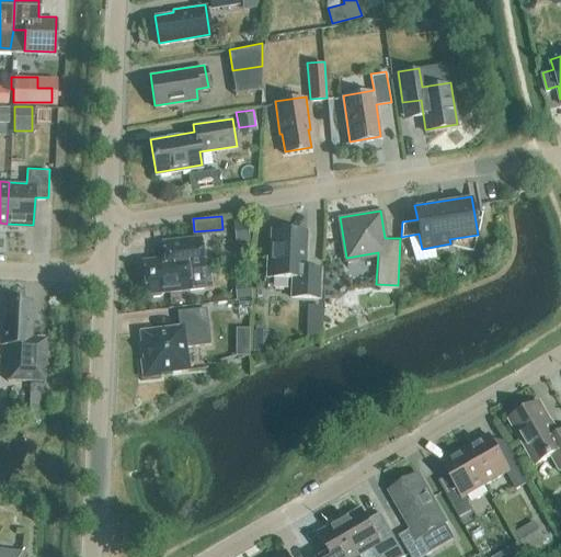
[(235,236),(248,235),(245,218),(232,219),(235,236)]
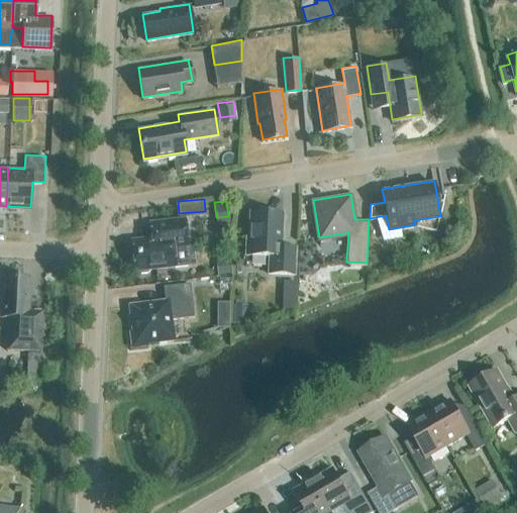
[(295,245),(281,244),(282,211),(250,210),(249,235),(246,235),(246,252),(269,253),(268,271),(294,272),(295,245)]
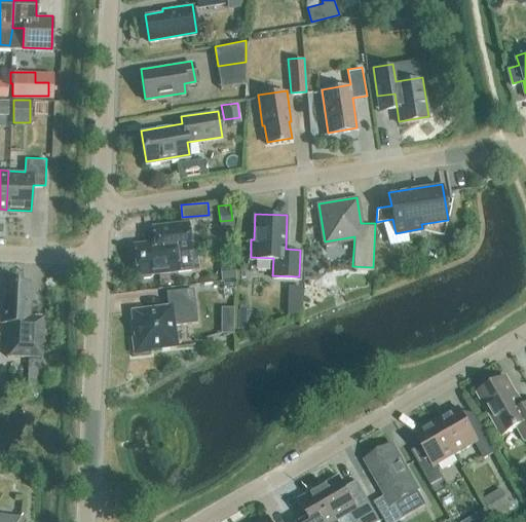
[(188,221),(153,224),(156,243),(135,244),(138,257),(134,260),(134,267),(136,269),(136,272),(140,271),(143,275),(150,274),(149,269),(195,266),(188,221)]
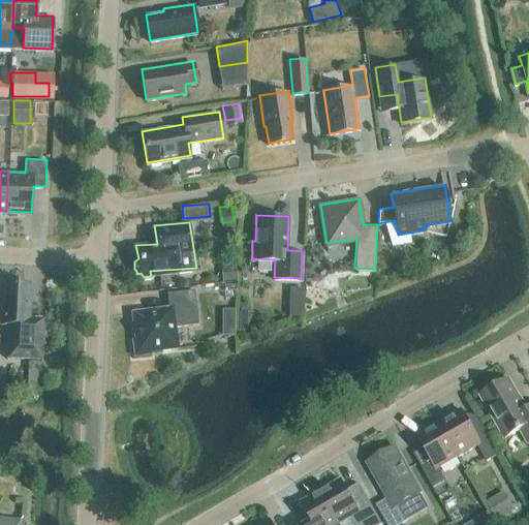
[(334,242),(335,267),(353,266),(352,251),(353,251),(353,241),(334,242)]
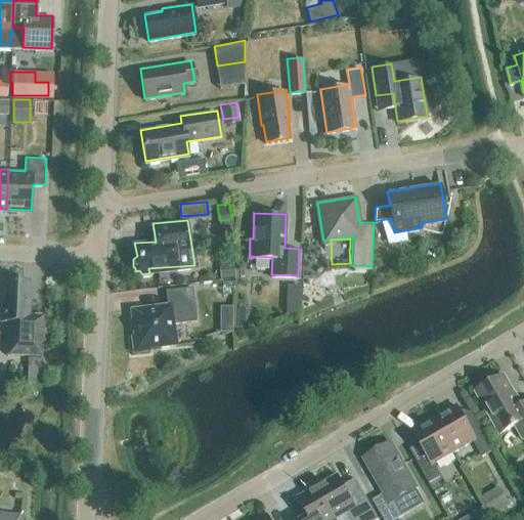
[(232,261),(218,262),(219,275),(233,274),(232,261)]
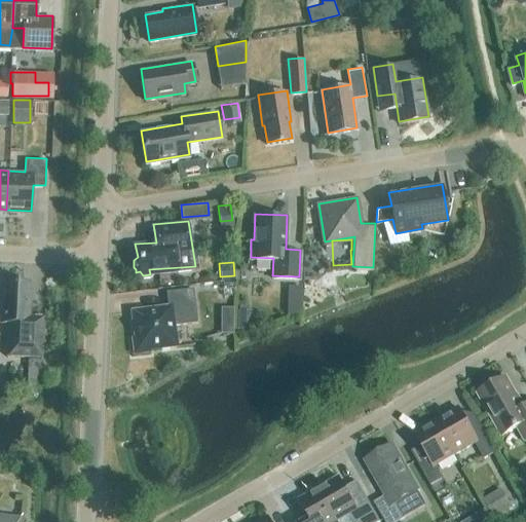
[(24,291),(24,281),(1,280),(0,312),(0,320),(9,321),(7,353),(42,356),(43,332),(30,331),(31,291),(24,291)]
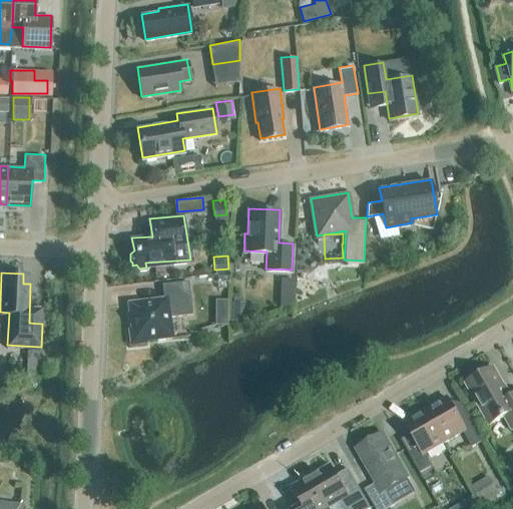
[(284,278),(282,303),(292,300),(293,278),(284,278)]
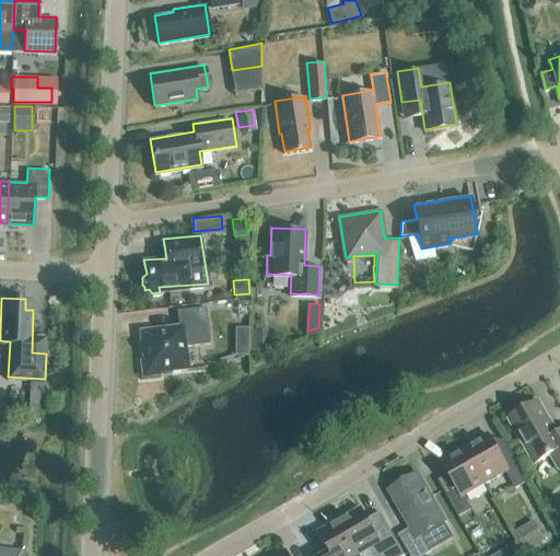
[(185,345),(210,342),(206,305),(177,309),(178,323),(139,328),(143,359),(141,359),(142,374),(158,372),(158,370),(188,367),(185,345)]
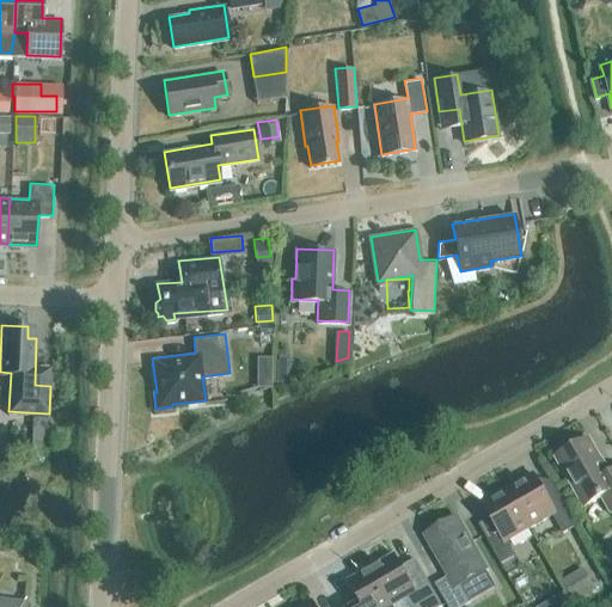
[(291,381),(291,360),(276,359),(276,380),(291,381)]
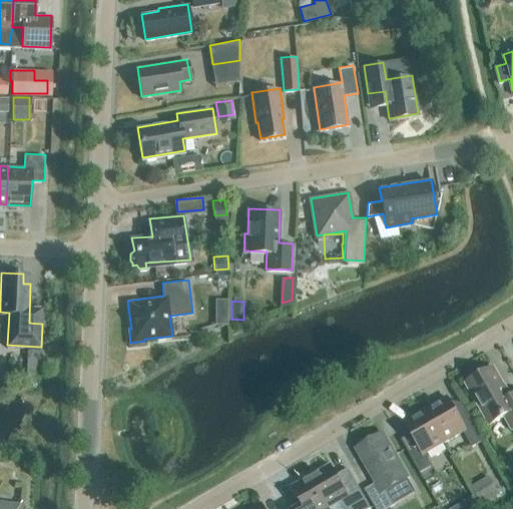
[(214,323),(226,324),(226,311),(214,311),(214,323)]
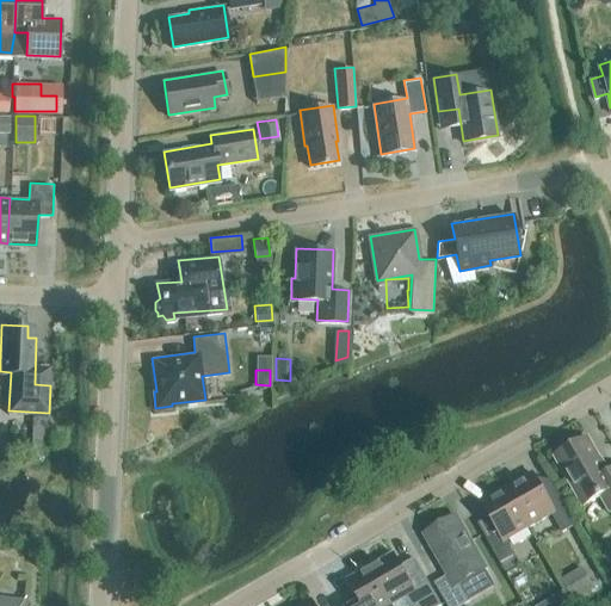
[(53,434),(53,416),(34,415),(32,434),(53,434)]
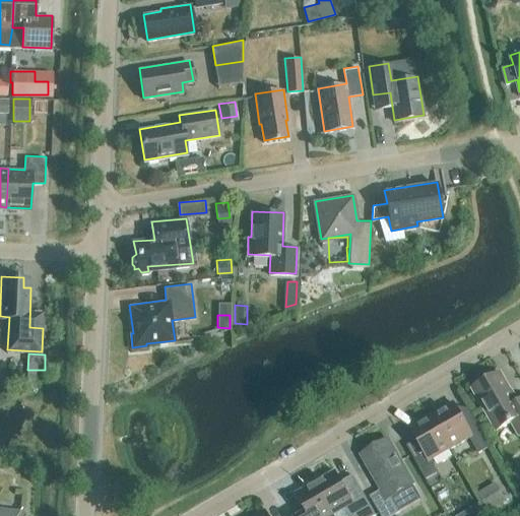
[(519,399),(518,400),(502,372),(473,388),(496,429),(511,420),(519,433),(519,432),(519,399)]
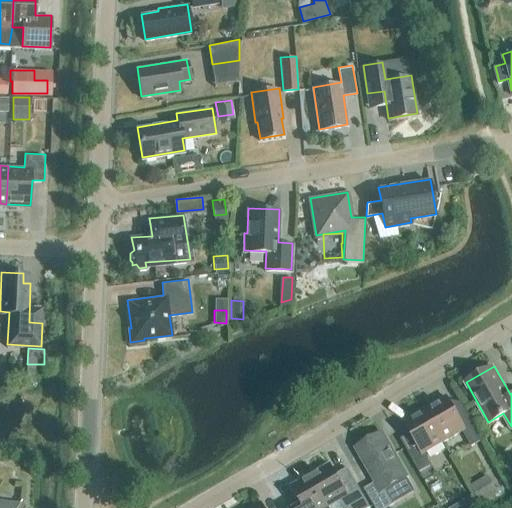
[(453,406),(446,394),(425,406),(444,439),(463,428),(471,444),(484,437),(463,400),(453,406)]
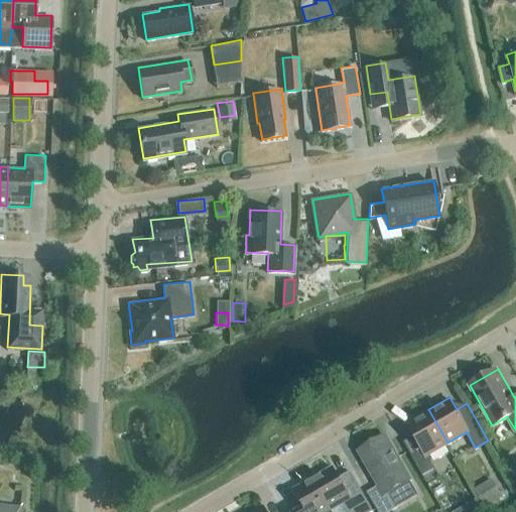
[(447,442),(428,409),(406,422),(413,434),(403,439),(416,463),(422,474),(433,468),(429,453),(447,442)]
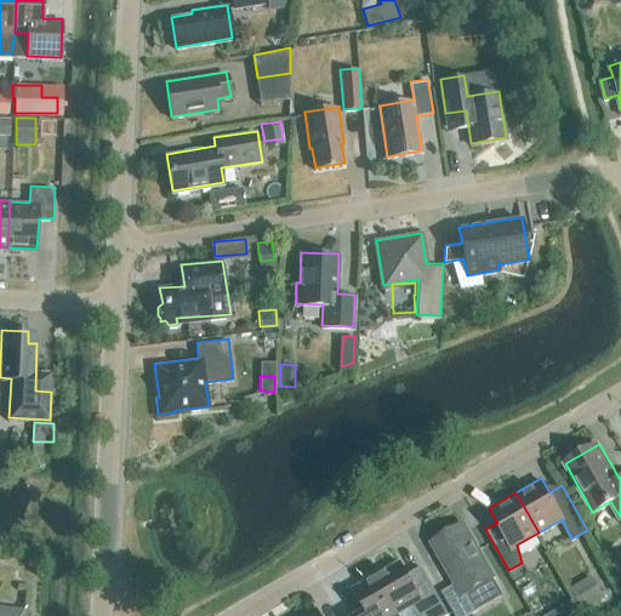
[(465,523),(432,541),(456,581),(442,589),(457,615),(463,615),(478,608),(467,589),(494,574),(465,523)]
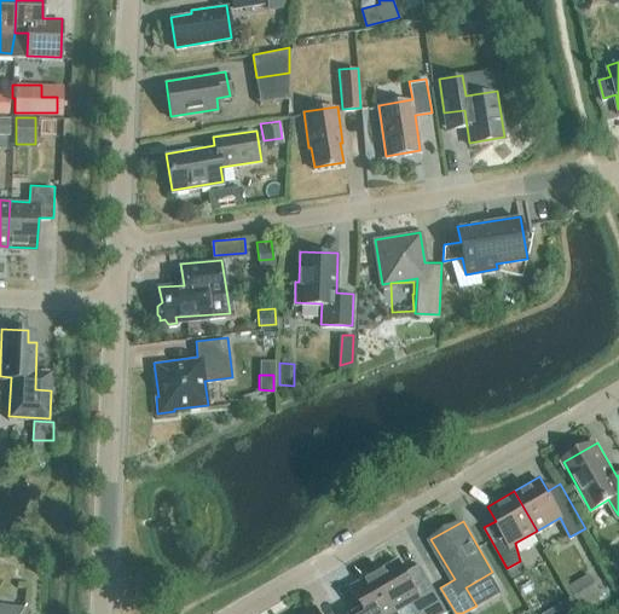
[(406,569),(399,557),(375,571),(398,609),(411,602),(417,613),(440,613),(444,612),(416,565),(406,569)]
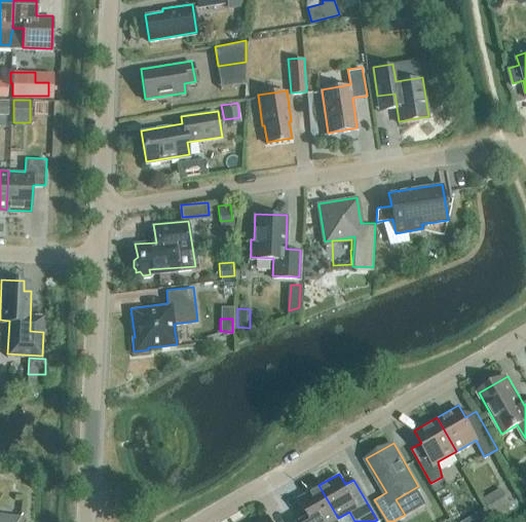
[(338,518),(318,485),(298,497),(304,508),(294,515),(297,521),(339,521),(337,518),(338,518)]
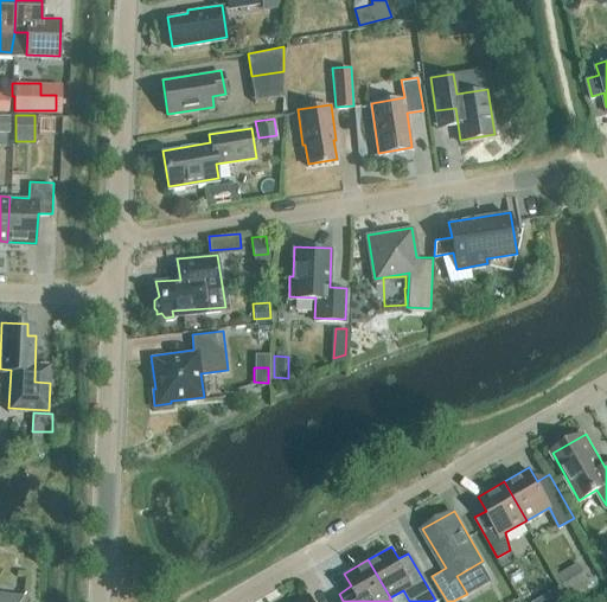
[(577,563),(557,575),(569,596),(581,589),(589,584),(577,563)]
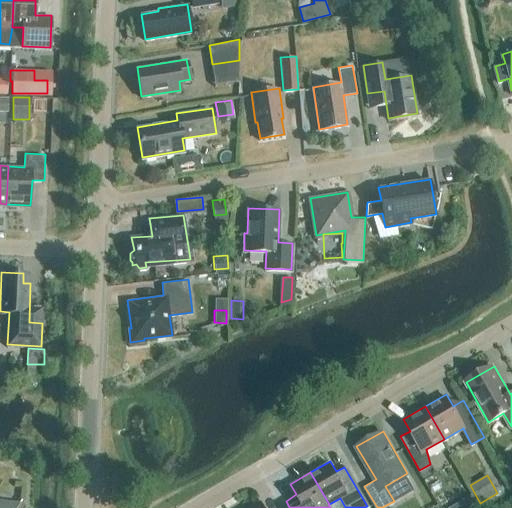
[(470,507),(473,507),(480,504),(473,492),(464,497),(470,507)]
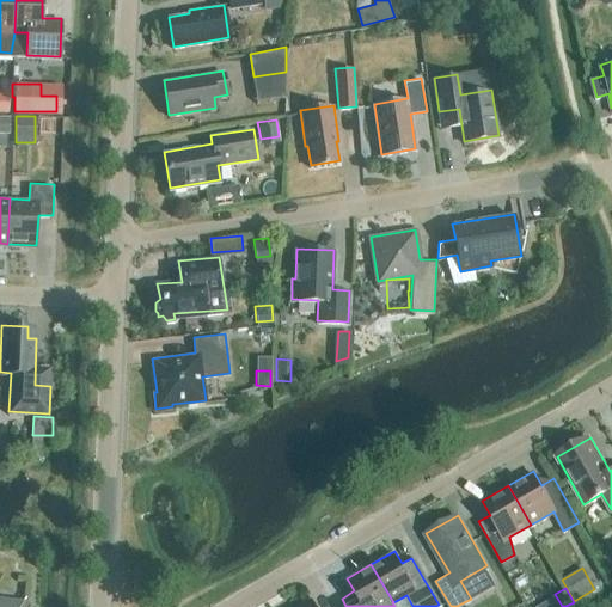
[(0,606),(18,606),(26,595),(25,595),(23,599),(0,595),(0,606)]
